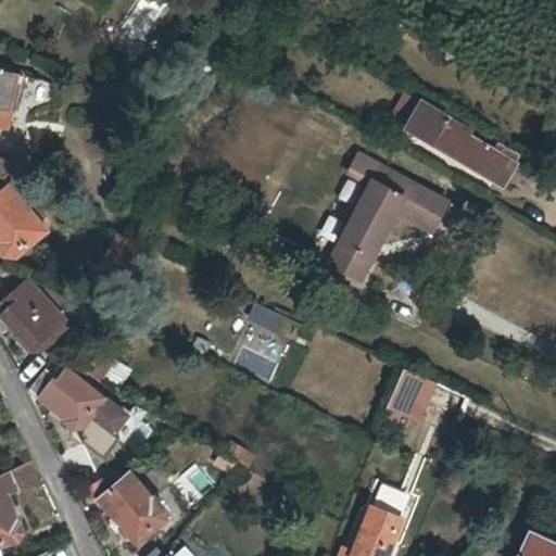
[(0,123),(8,124),(19,77),(0,71),(0,123)]
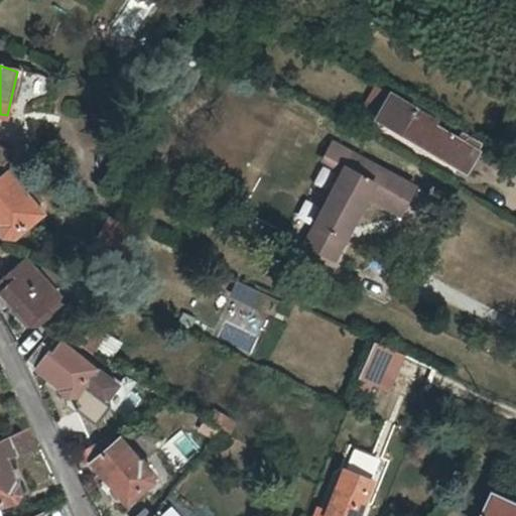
[(416,112),(389,97),(375,122),(402,138),(405,132),(411,136),(408,141),(467,174),(477,156),(412,120),(416,112)]
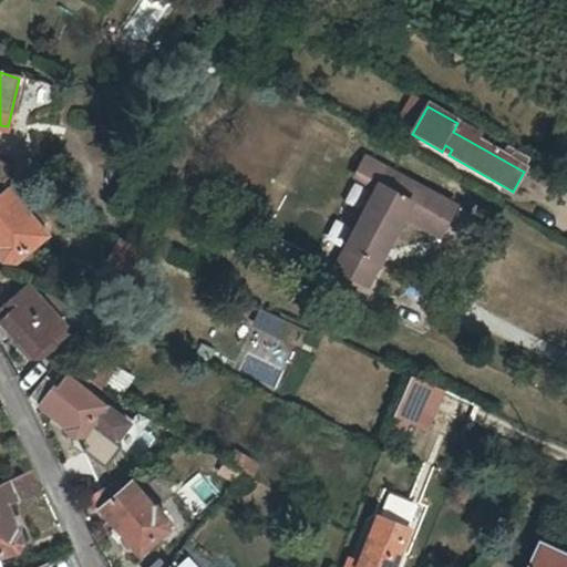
[(12,166),(0,160),(0,179),(4,182),(12,166)]
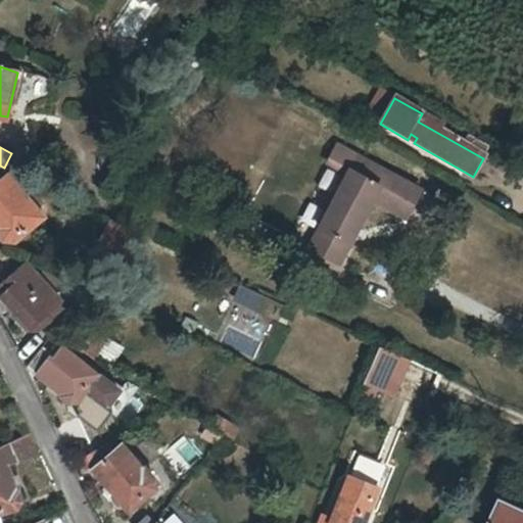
[(5,176),(27,199),(41,185),(11,171),(5,176)]
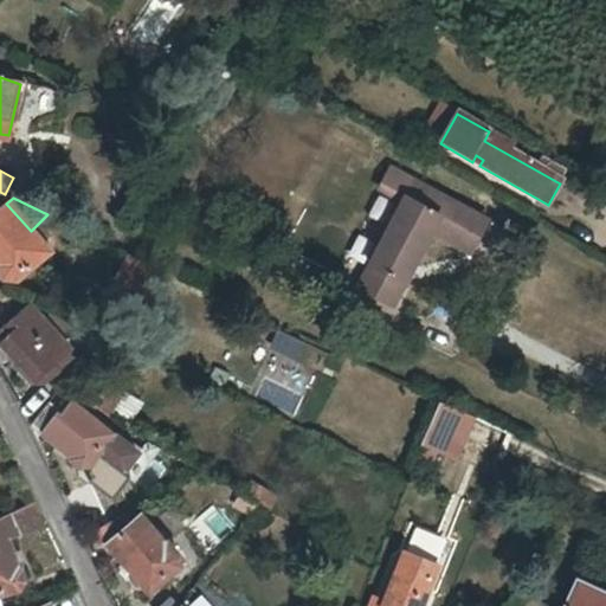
[(405,282),(425,244),(440,251),(447,237),(455,224),(439,216),(406,198),(399,210),(371,264),(405,282)]
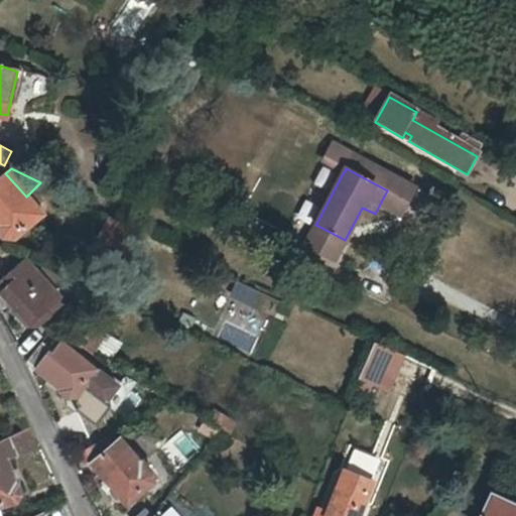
[(24,224),(39,211),(26,197),(5,173),(0,177),(0,233),(5,238),(15,237),(27,228),(24,224)]
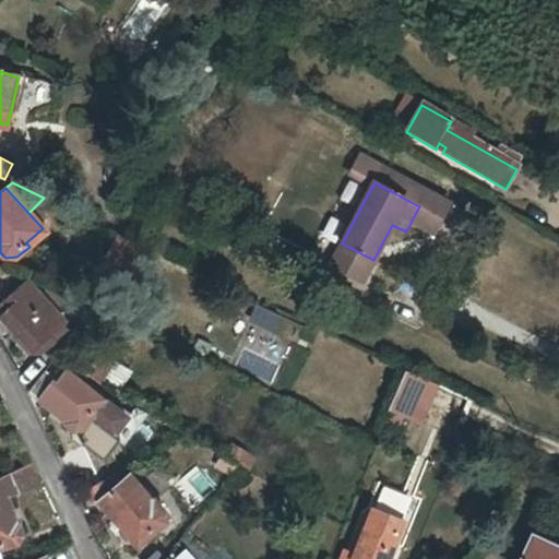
[(64,323),(27,285),(0,310),(0,316),(22,340),(20,343),(28,352),(40,353),(52,342),(49,339),(64,323)]
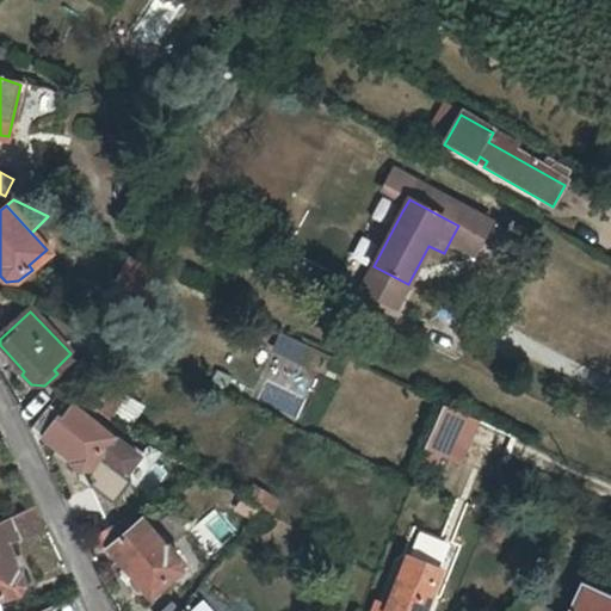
[(272,355),(298,359),(302,340),(276,334),(272,355)]
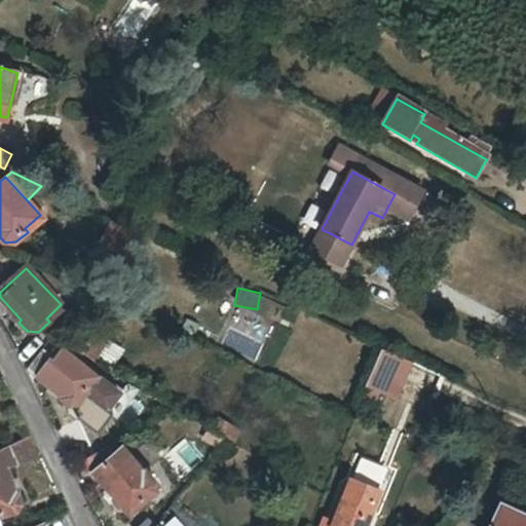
[(114,366),(124,349),(109,340),(99,357),(114,366)]
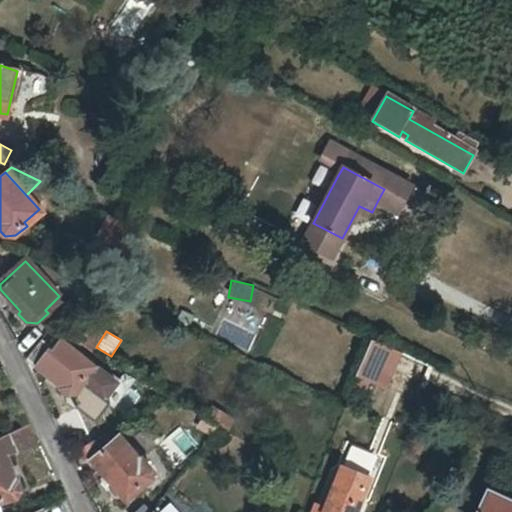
[(371,380),(384,385),(397,350),(369,340),(351,389),(366,394),(371,380)]
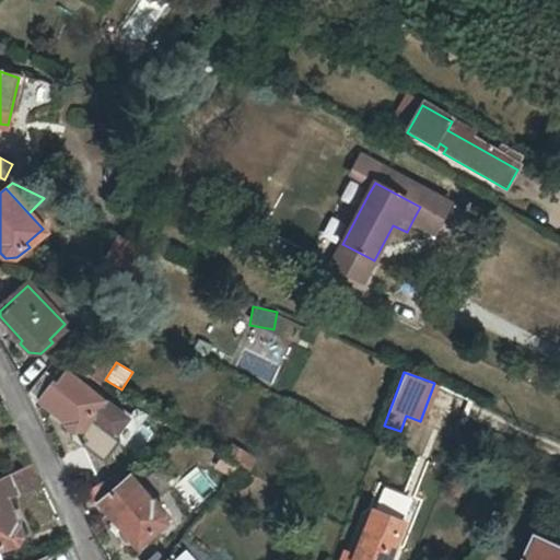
[(59,382),(46,373),(30,394),(68,422),(66,426),(76,433),(83,431),(86,427),(94,433),(100,428),(111,436),(117,436),(128,421),(101,399),(67,373),(59,382)]
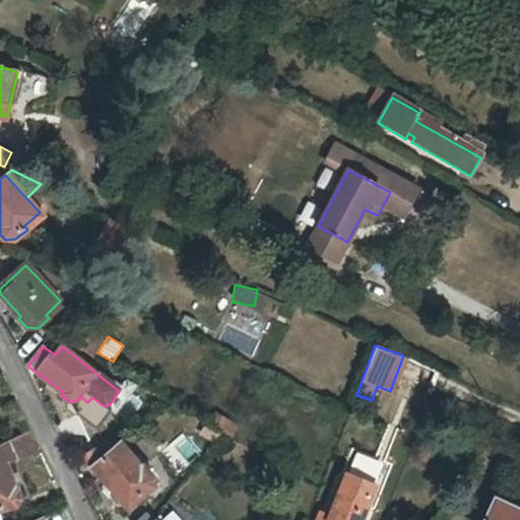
[(214,411),(207,423),(230,438),(238,427),(214,411)]
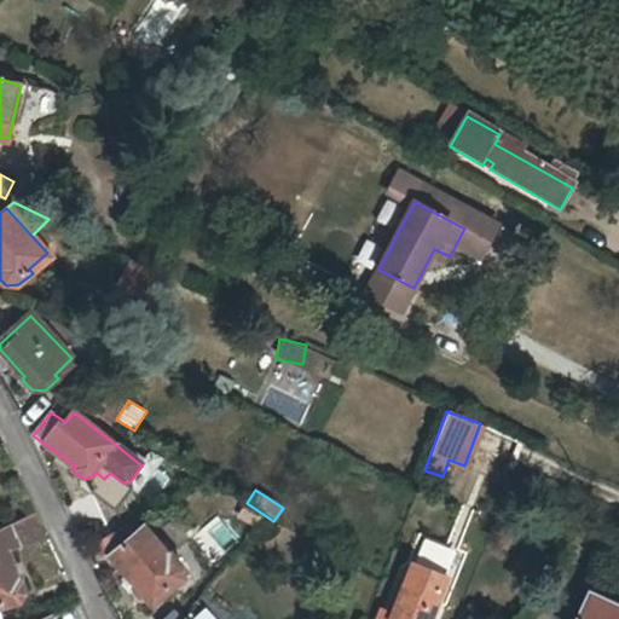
[(19,548),(18,541),(44,530),(36,514),(0,530),(0,617),(3,617),(1,609),(22,605),(27,596),(22,583),(19,584),(10,550),(19,548)]
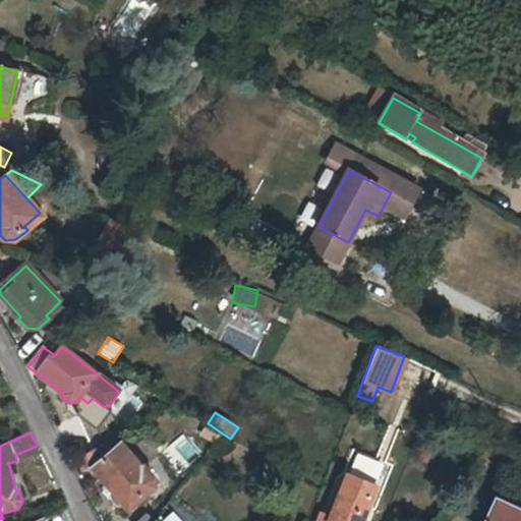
[(142,470),(120,445),(109,455),(103,445),(82,456),(92,473),(96,471),(125,506),(136,497),(139,501),(154,487),(155,480),(145,468),(142,470)]
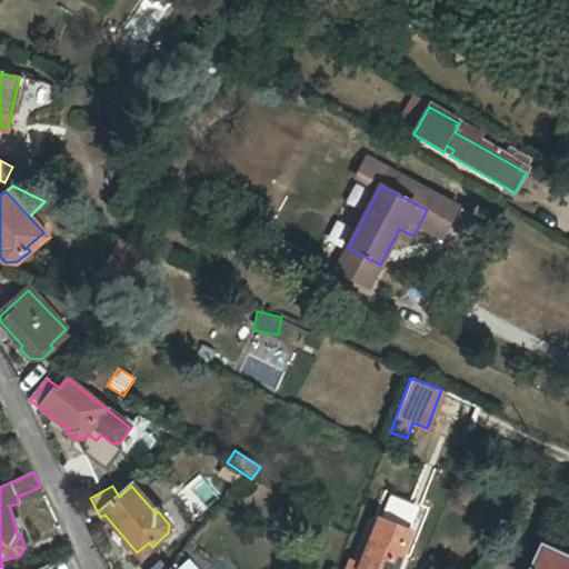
[(395,568),(401,552),(372,540),(361,566),(351,561),(348,568),(395,568)]
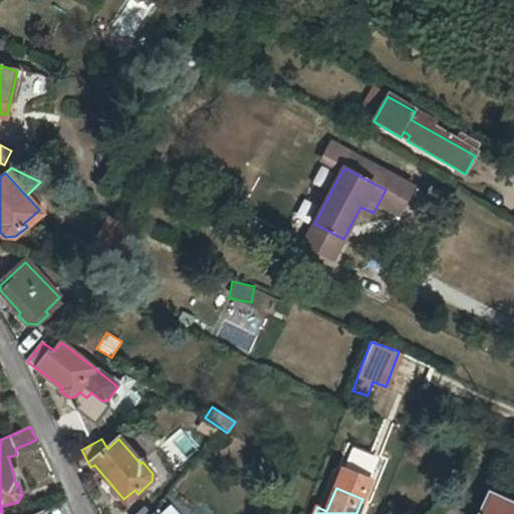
[(513,513),(513,506),(487,494),(478,513),(513,513)]
